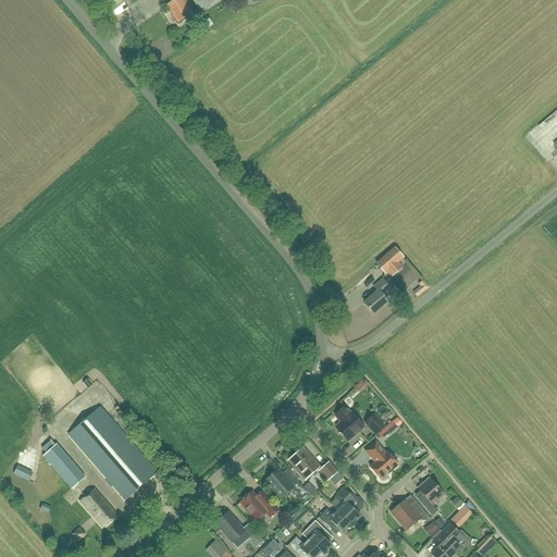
[(199,12),(217,0),(176,0),(166,7),(177,23),(192,14),(189,11),(196,7),(199,12)]
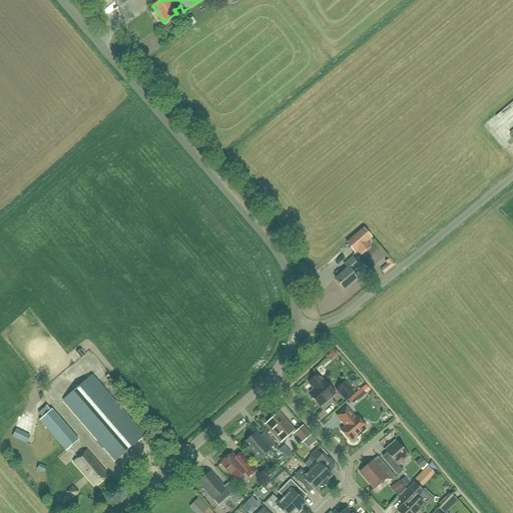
[(221,0),(216,0),(215,1),(219,10),(225,7),(221,0)]
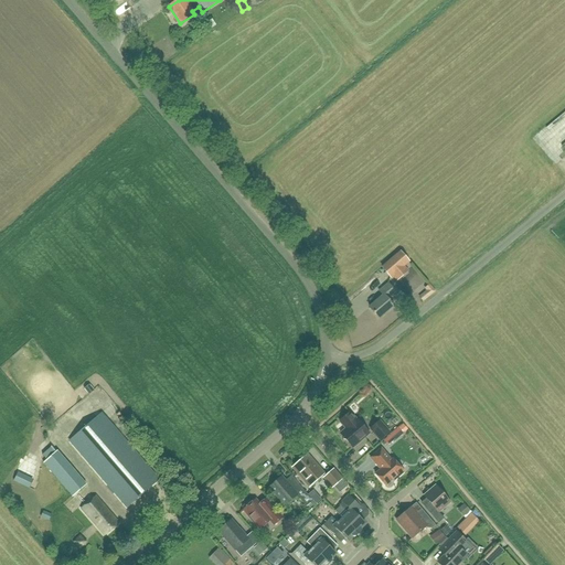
[(564,108),(548,121),(557,132),(564,126),(564,108)]
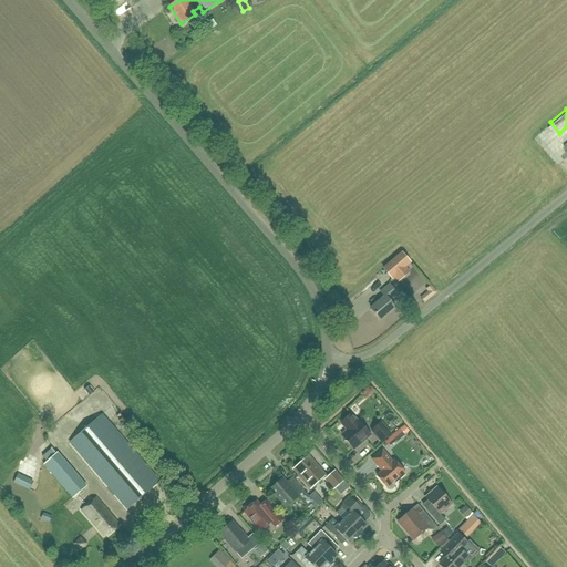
[(391,278),(410,263),(402,254),(383,269),(391,278)]
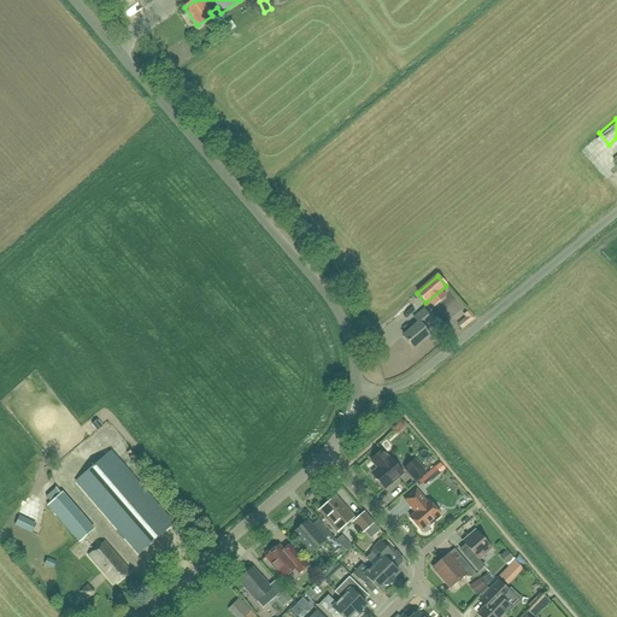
[(424,328),(433,319),(424,310),(413,318),(418,323),(403,336),(413,348),(429,334),(424,328)]
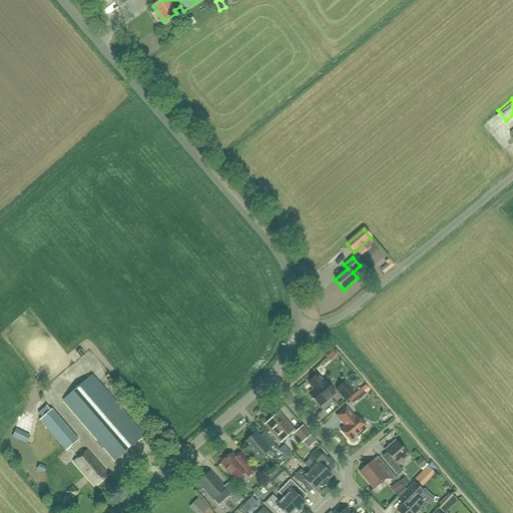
[(320,407),(335,394),(324,381),(323,382),(317,375),(308,383),(314,390),(309,394),(312,397),(311,400),(314,400),(320,407)]
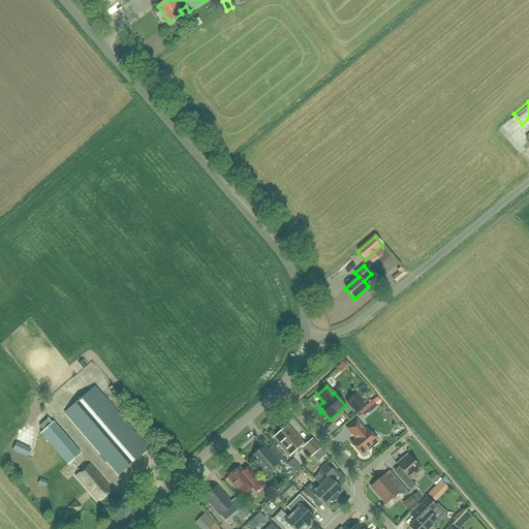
[(118,475),(148,450),(94,387),(64,413),(118,475)]
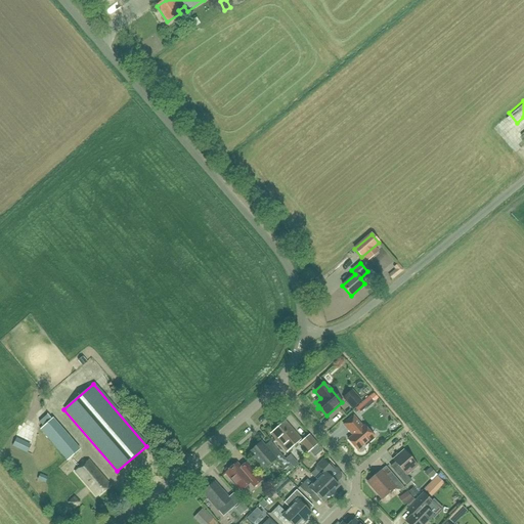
[(343,398),(352,408),(360,401),(351,390),(343,398)]
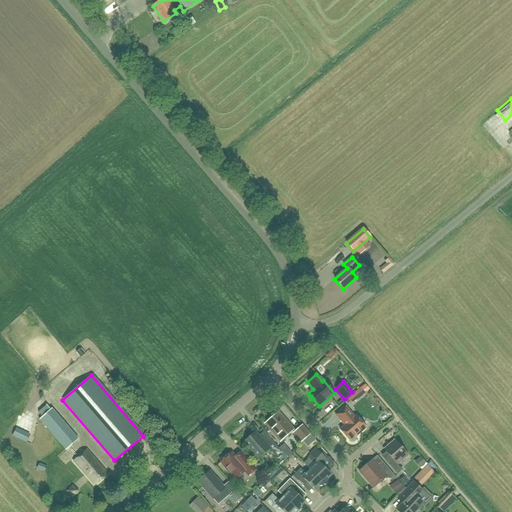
[(364,387),(352,393),(356,400),(368,394),(364,387)]
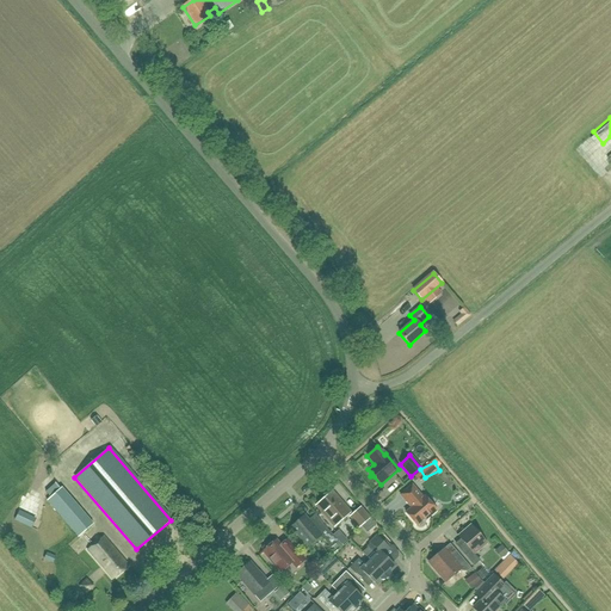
[(406,513),(417,526),(424,519),(425,520),(437,511),(424,497),(423,498),(412,486),(400,495),(411,508),(406,513)]
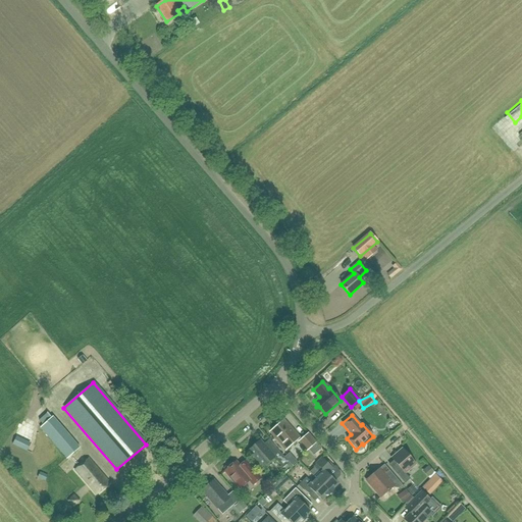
[(40,429),(66,460),(79,449),(52,418),(40,429)]
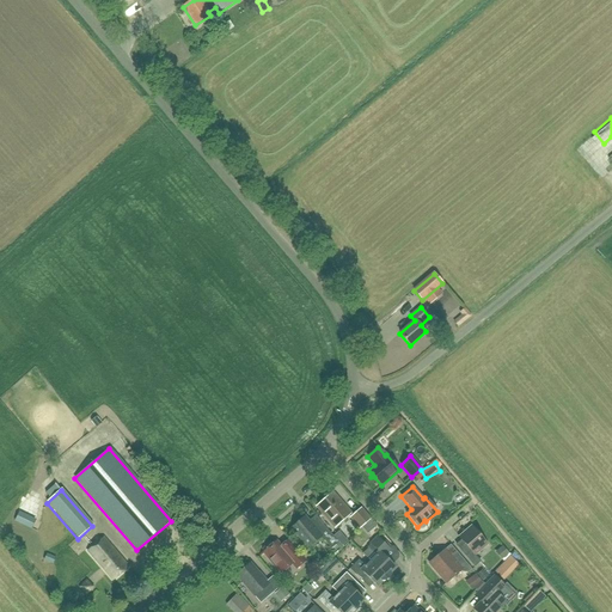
[(332,493),(317,507),(335,527),(350,514),(332,493)]
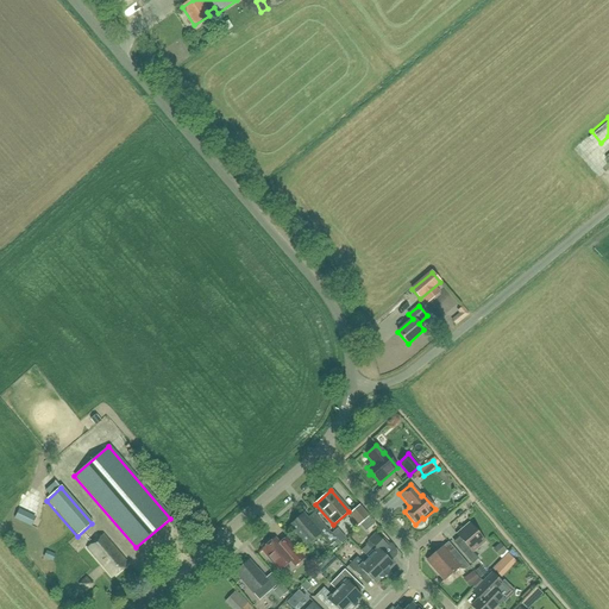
[(349,515),(358,526),(368,516),(358,506),(349,515)]
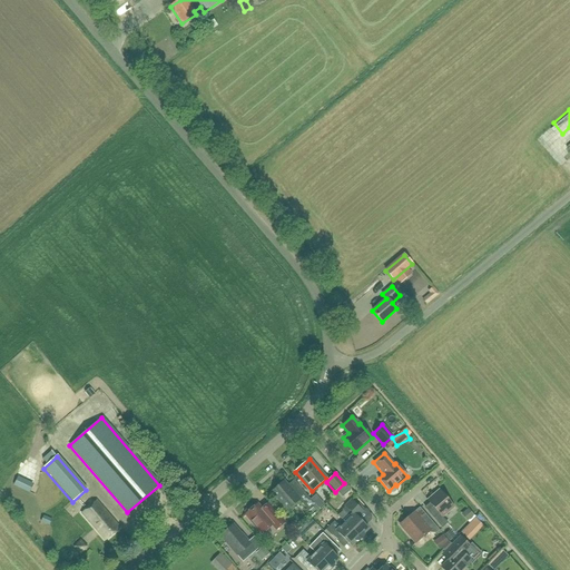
[(27,492),(31,484),(17,478),(13,485),(27,492)]
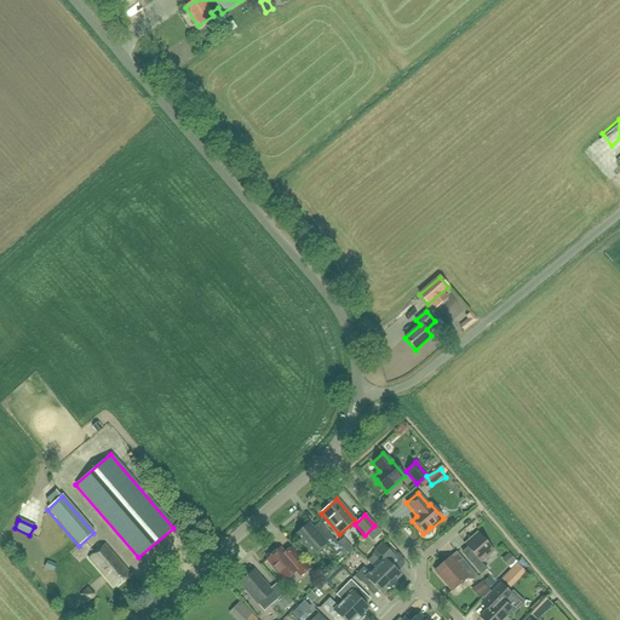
[(327,532),(320,538),(309,523),(296,535),(313,555),(325,544),(336,556),(343,550),(327,532)]
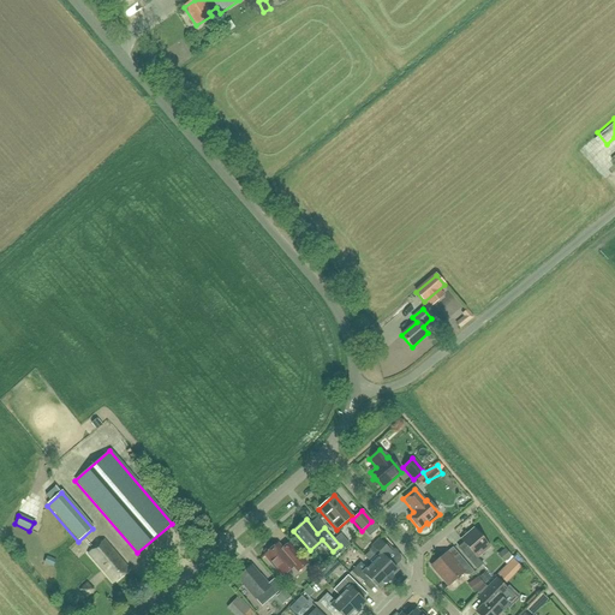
[(489,547),(475,529),(461,541),(472,554),(466,559),(477,571),(483,565),(477,557),(489,547)]
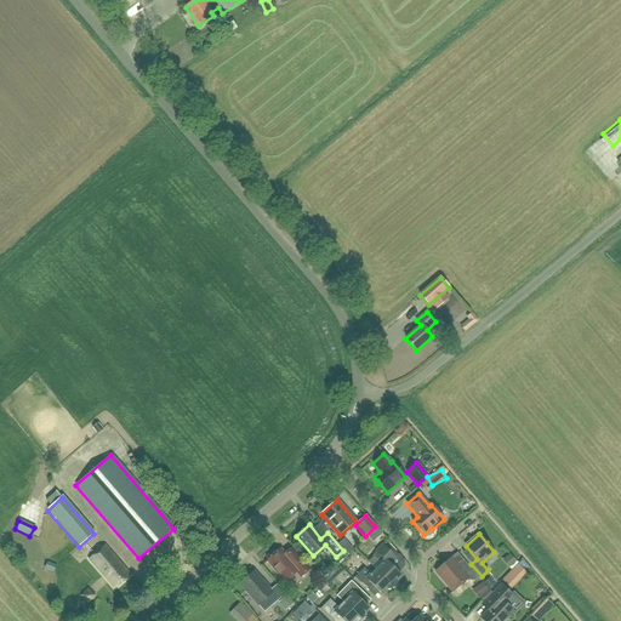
[(114,588),(130,575),(104,546),(89,559),(114,588)]
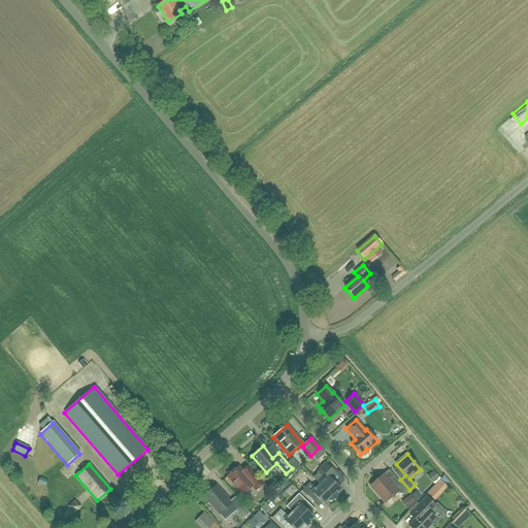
[(312,479),(319,484),(334,499),(337,497),(337,494),(341,490),(331,480),(336,474),(325,464),(317,472),(318,473),(312,479)]
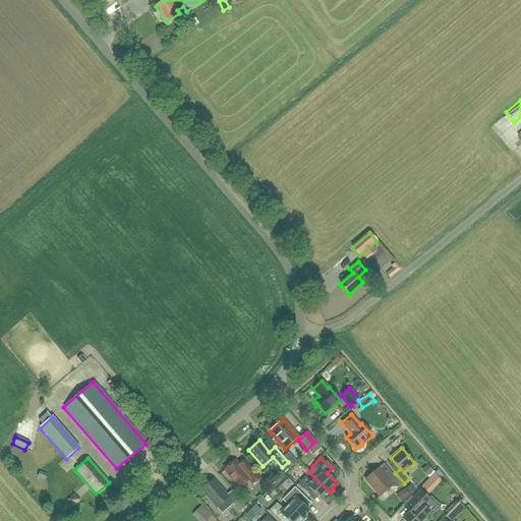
[(224,470),(239,488),(248,480),(252,484),(259,477),(245,460),(239,465),(235,461),(231,464),(230,462),(224,467),(225,469),(224,470)]
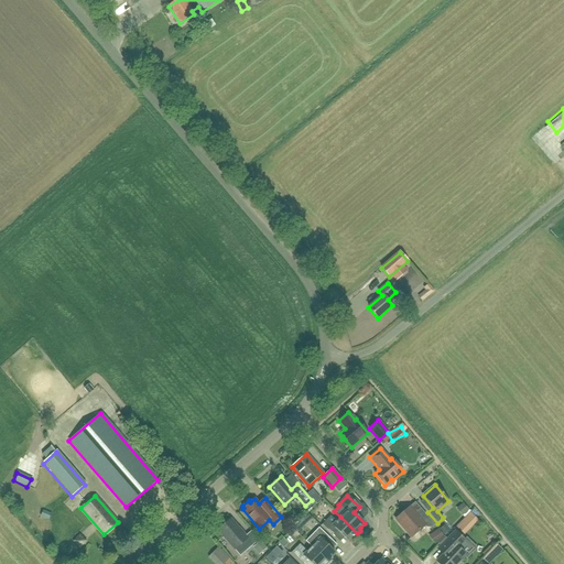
[(467,505),(462,507),(465,516),(470,513),(467,505)]
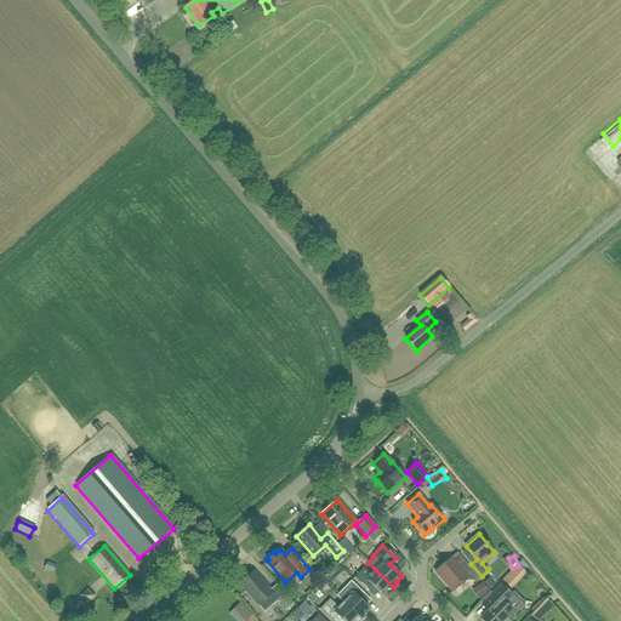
[(478,577),(463,562),(457,567),(450,559),(436,571),(454,592),(467,580),(468,581),(474,581),(478,577)]
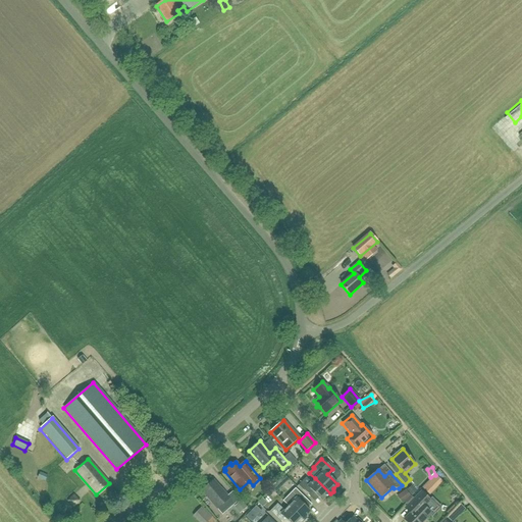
[(437,476),(425,487),(431,494),(444,483),(437,476)]
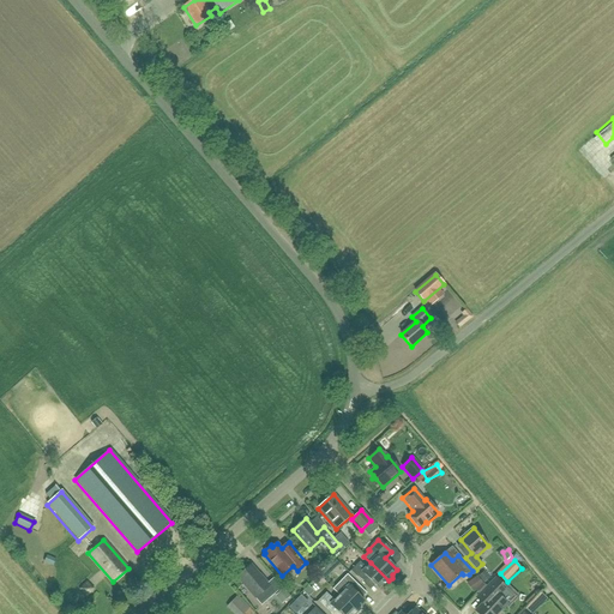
[(386,583),(389,581),(371,563),(366,569),(360,561),(350,571),(361,582),(366,577),(378,588),(383,583),(386,583)]
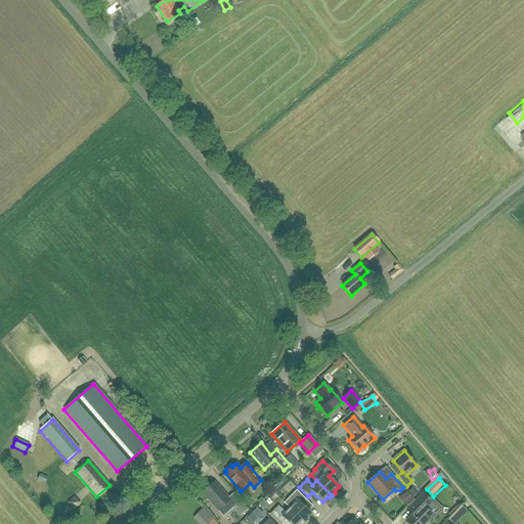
[(223,517),(235,507),(215,482),(202,493),(223,517)]
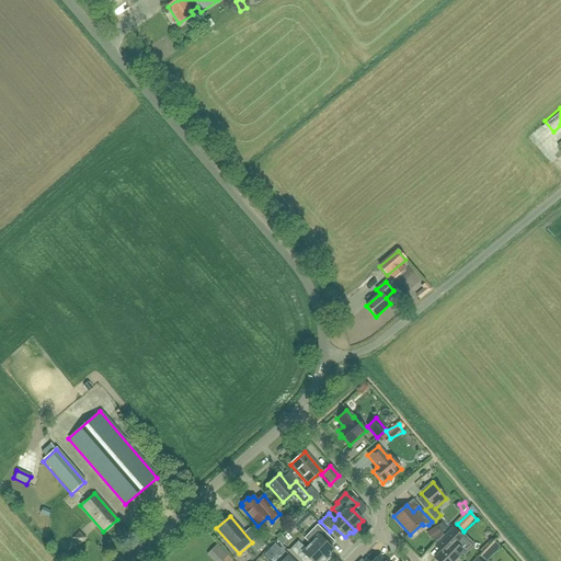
[(315,539),(310,545),(327,560),(329,558),(329,554),(333,550),(322,539),(327,535),(317,525),(309,534),(315,539)]
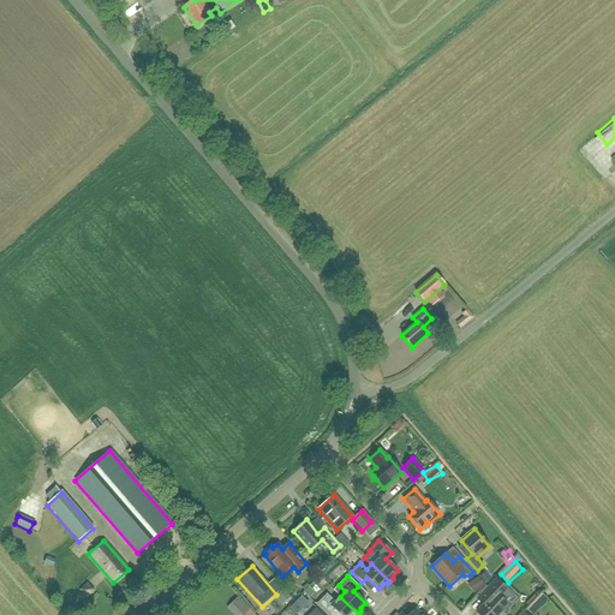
[(484,586),(477,578),(467,585),(473,593),(484,586)]
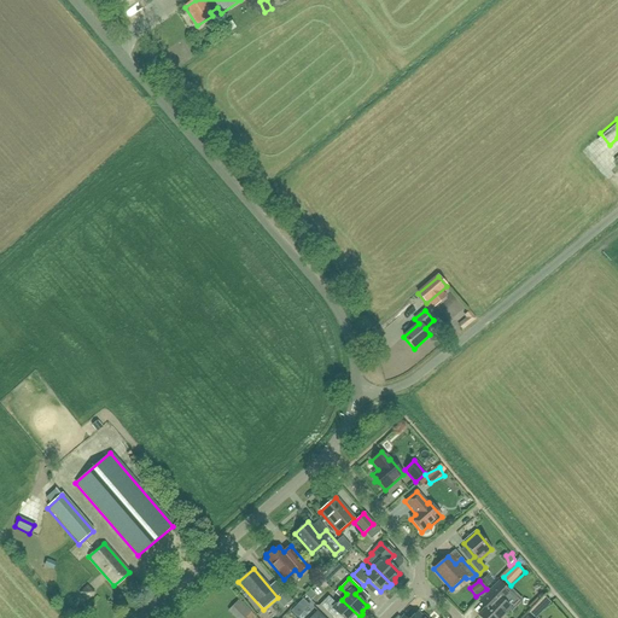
[(487,607),(478,616),(481,617),(500,617),(509,608),(502,601),(509,593),(499,583),(481,601),(487,607)]
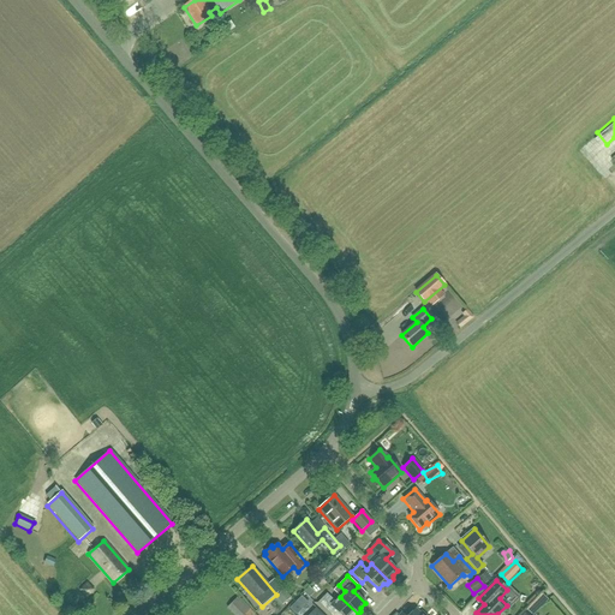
[(280,608),(291,597),(284,590),(275,597),(276,599),(274,602),(280,608)]
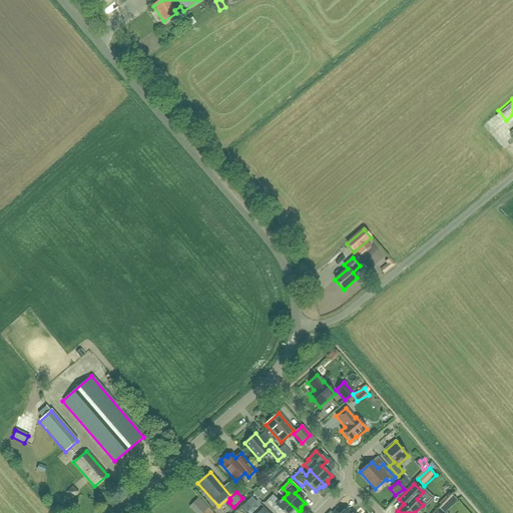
[(297,512),(299,512),(284,498),(280,502),(273,495),(265,503),(275,512),(280,509),(283,512),(297,512)]
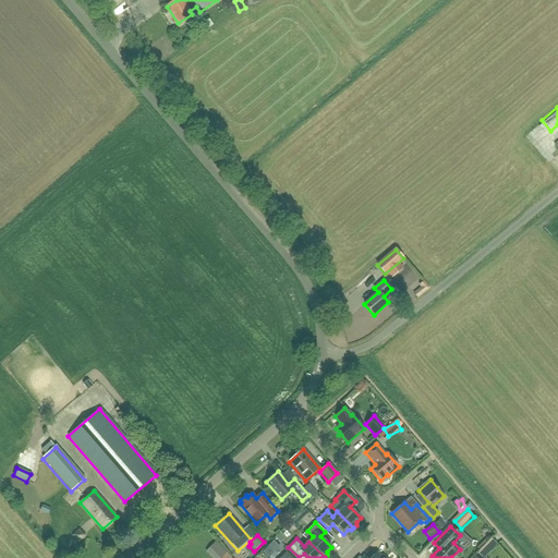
[(483,557),(497,545),(492,540),(477,554),(482,557),(483,557)]
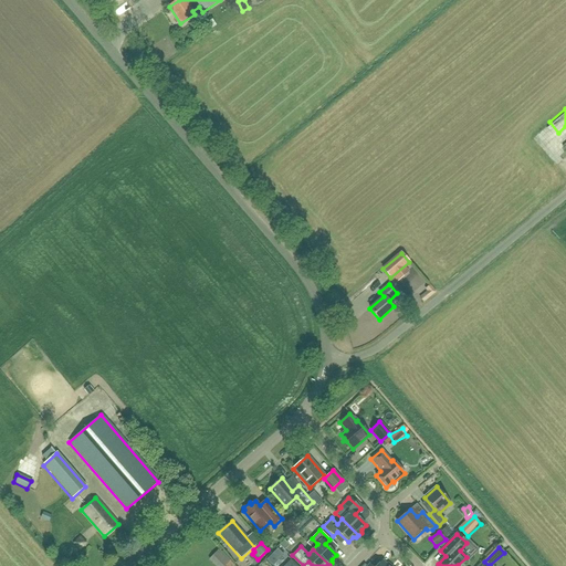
[(224,565),(230,562),(219,551),(210,559),(217,565),(224,565)]
